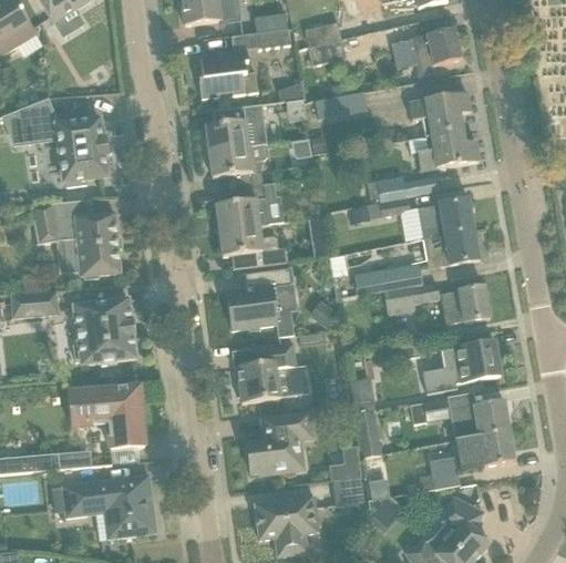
[(0,57),(37,33),(26,14),(17,0),(6,0),(0,3),(0,57)]
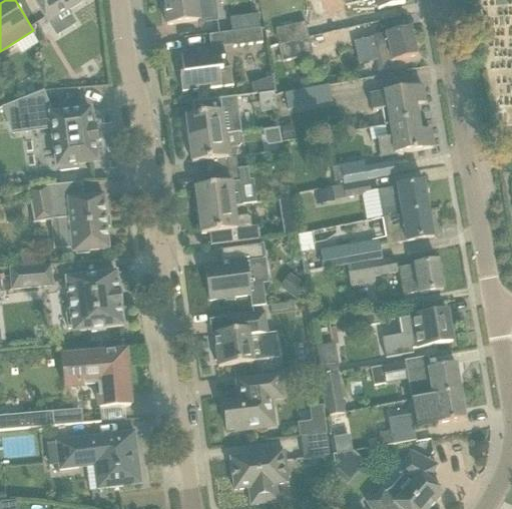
[(35,0),(48,20),(80,0),(35,0)]
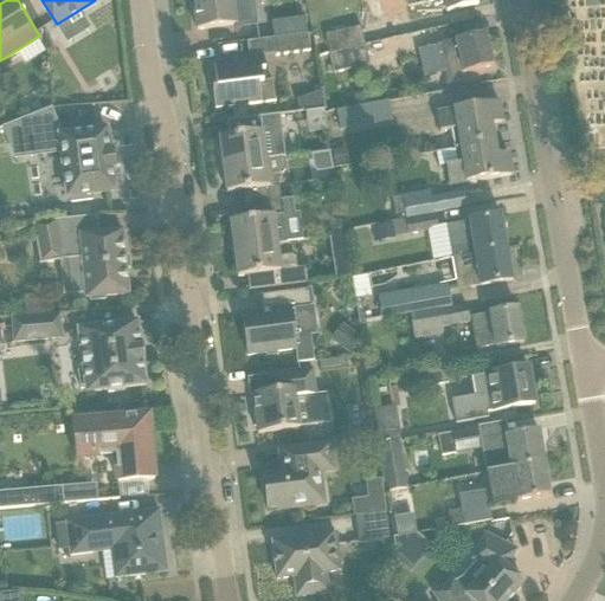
[(193,0),(197,26),(251,19),(249,0),(193,0)]
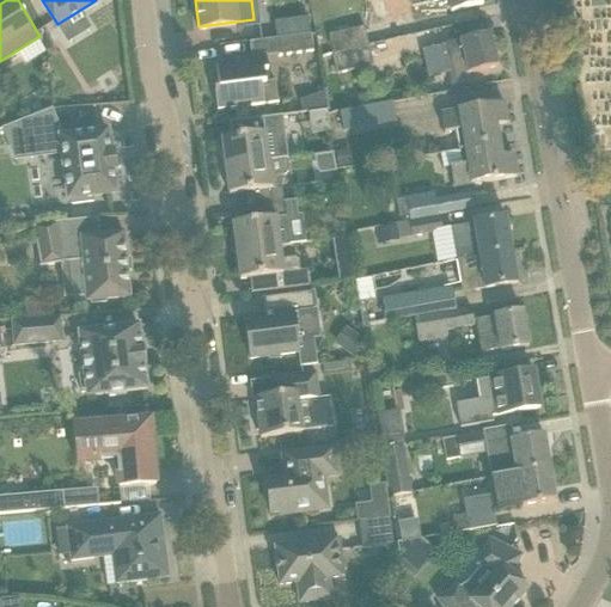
[(310,14),(275,18),(277,35),(311,30),(310,14)]
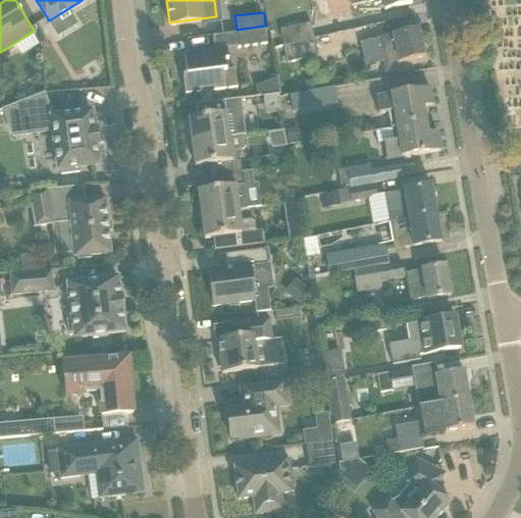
[(284,43),(315,36),(311,19),(270,29),(273,45),(284,42),(284,43)]
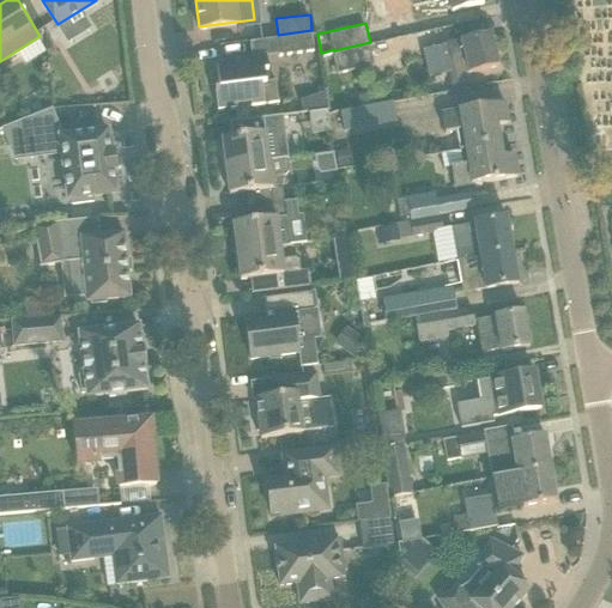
[(279,52),(314,48),(311,30),(278,35),(279,52)]
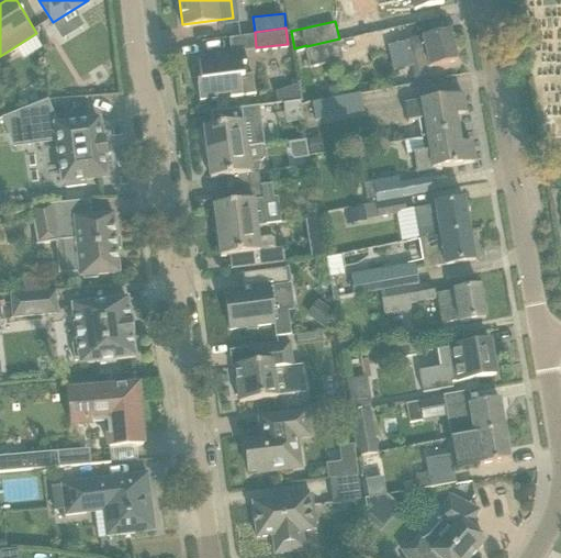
[(428,32),(406,37),(412,63),(415,75),(433,70),(432,64),(436,63),(458,58),(450,28),(428,32)]
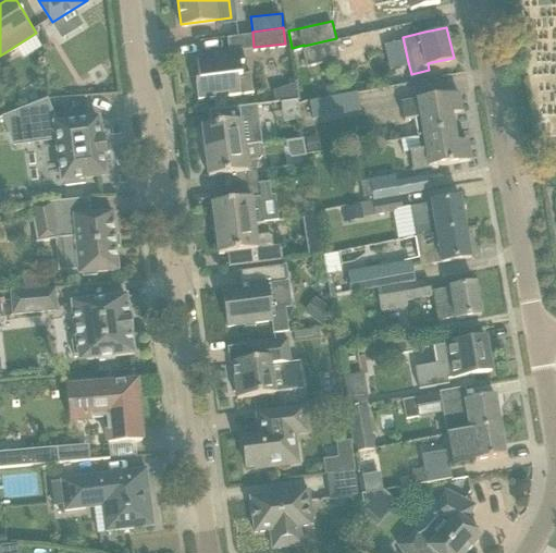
[(308,63),(341,56),(336,38),(304,46),(308,63)]
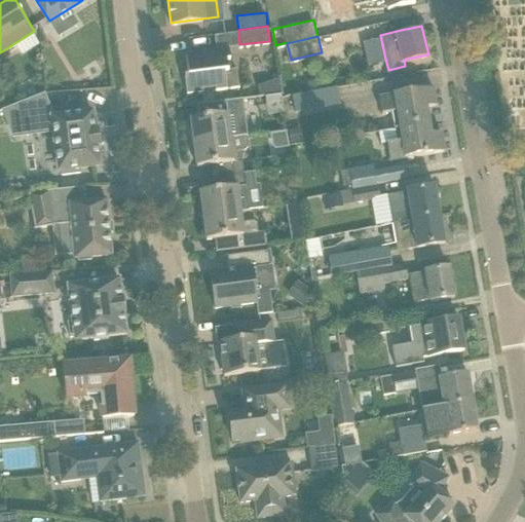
[(236,66),(230,67),(228,44),(204,47),(204,50),(186,53),(189,73),(185,73),(187,91),(202,89),(202,88),(216,86),(217,88),(228,87),(228,85),(239,84),(236,66)]
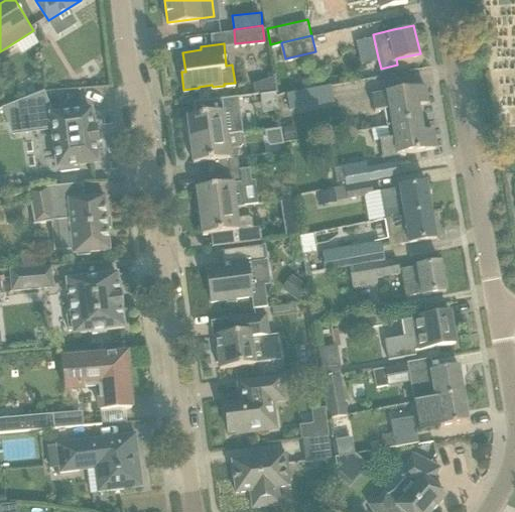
[(313,75),(301,77),(303,86),(315,84),(313,75)]
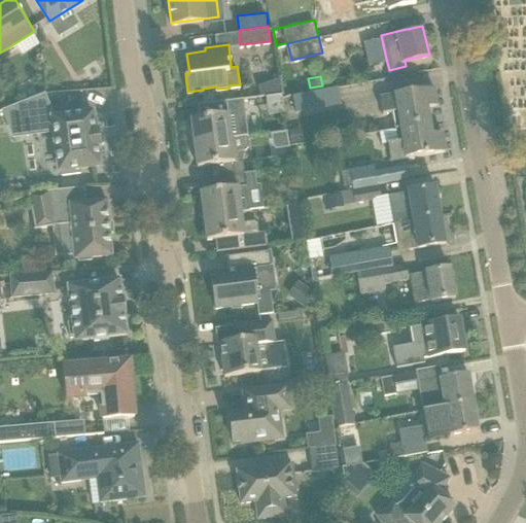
[(296,109),(342,101),(339,82),(322,85),(310,88),(293,91),(296,109)]
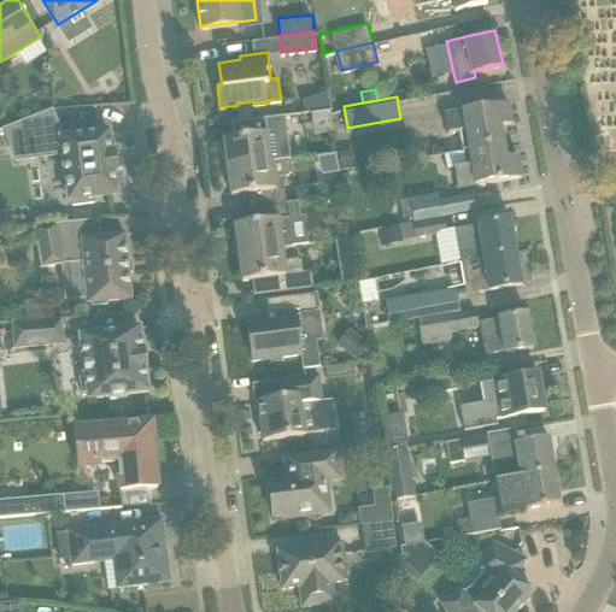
[(512,121),(510,107),(509,100),(446,111),(449,131),(459,129),(463,145),(464,148),(504,141),(500,123),(512,121)]
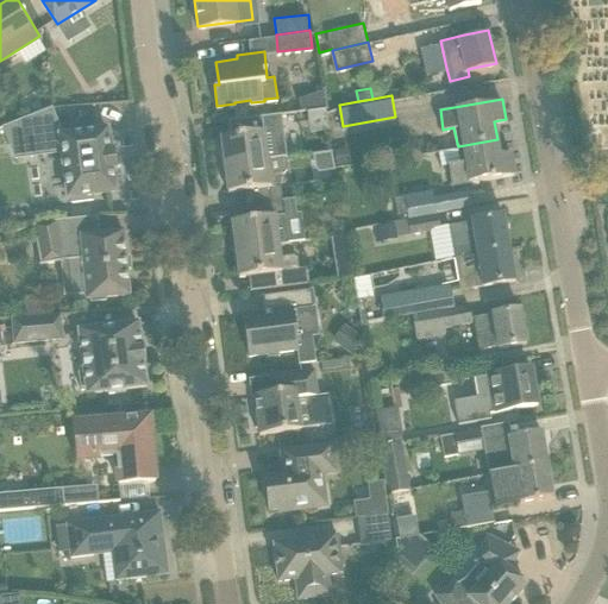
[(42,126),(57,120),(51,105),(8,121),(14,137),(42,126)]
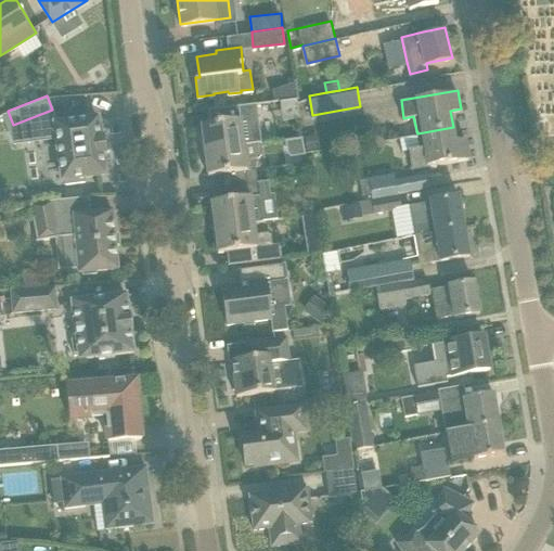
[(205,148),(260,141),(256,101),(220,106),(222,119),(201,123),(205,148)]
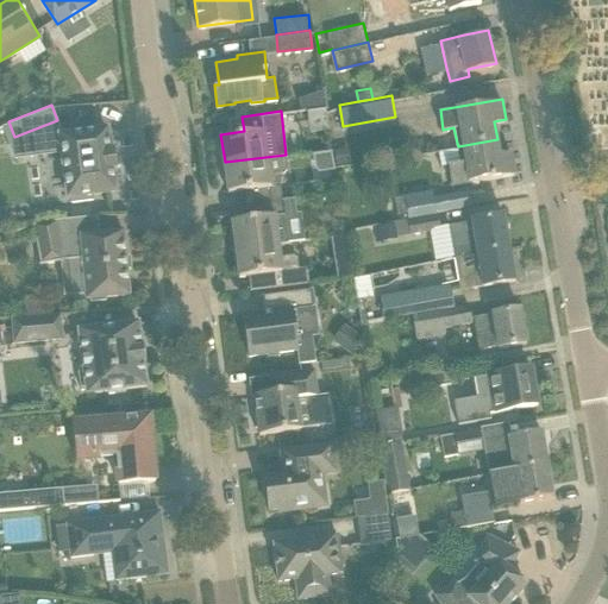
[(113,149),(110,149),(107,127),(45,134),(46,151),(62,149),(68,195),(71,194),(71,200),(93,197),(93,192),(116,188),(112,167),(116,165),(113,149)]
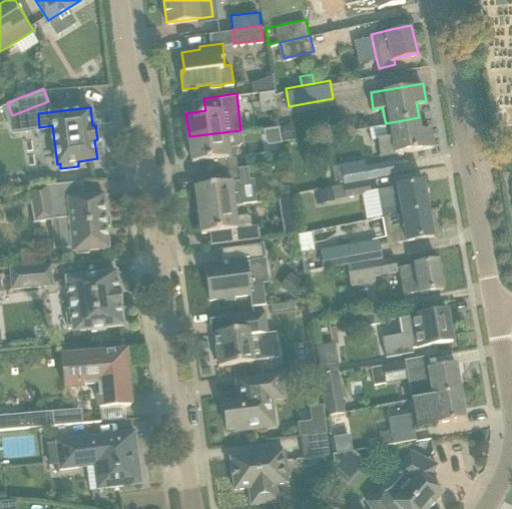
[(386,123),(369,125),(371,137),(378,136),(380,153),(414,148),(433,144),(430,126),(421,128),(419,117),(386,123)]
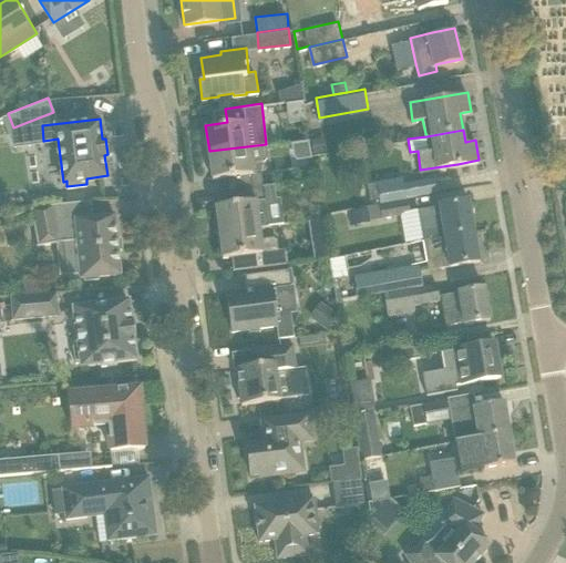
[(266,156),(267,153),(266,144),(209,151),(213,177),(234,174),(236,187),(263,184),(259,159),(266,156)]
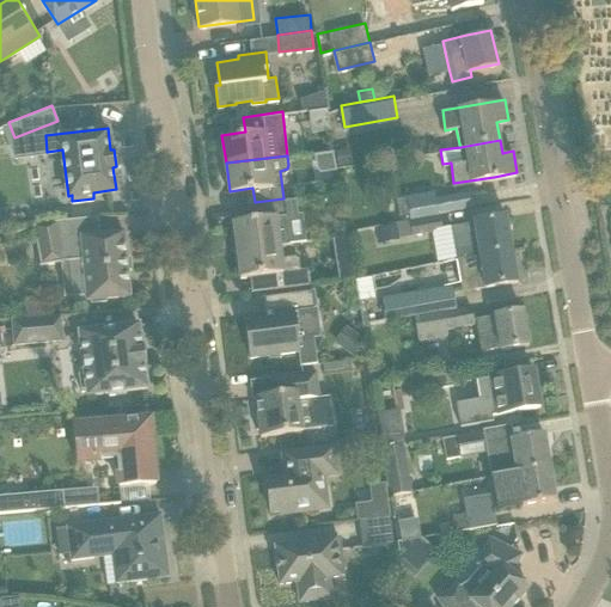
[(410,216),(475,204),(471,186),(435,192),(434,189),(405,194),(410,216)]
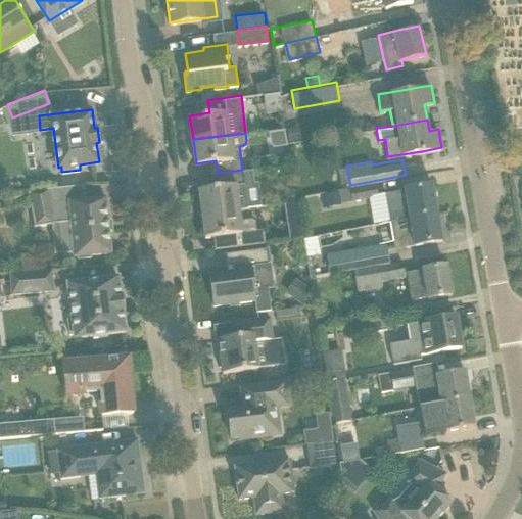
[(254,192),(245,193),(242,170),(218,173),(219,185),(199,188),(202,213),(242,206),(242,204),(255,202),(254,192)]
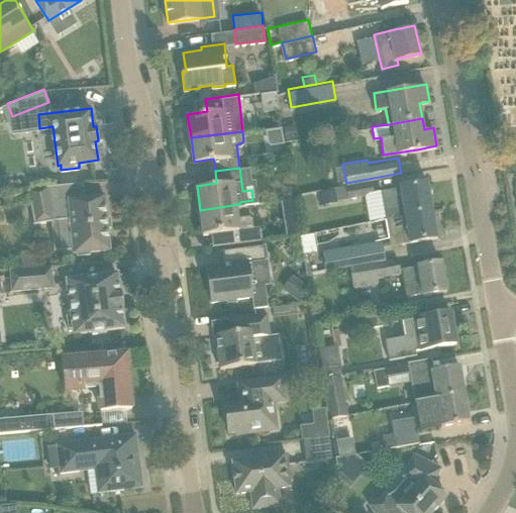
[(347,196),(375,192),(374,180),(346,184),(347,196)]
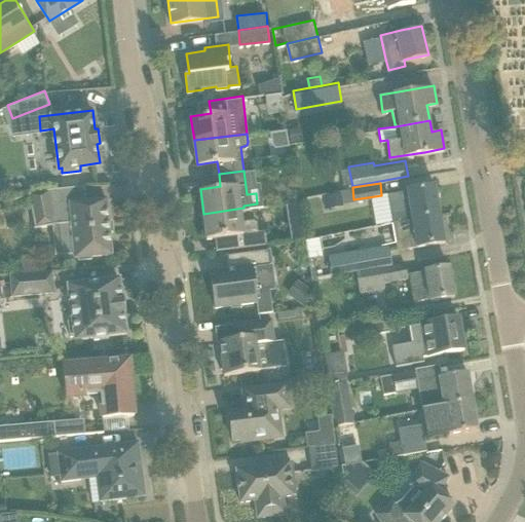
[(394,221),(440,213),(435,184),(389,191),(394,221)]
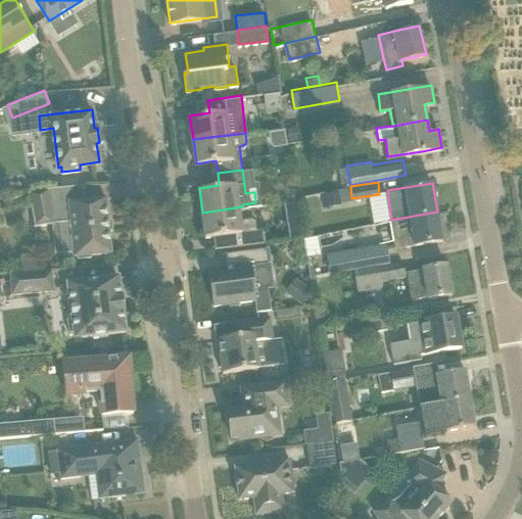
[(51,187),(45,188),(51,222),(52,222),(70,220),(74,249),(75,256),(78,256),(91,255),(91,252),(111,250),(106,196),(85,198),(68,199),(67,185),(51,187)]
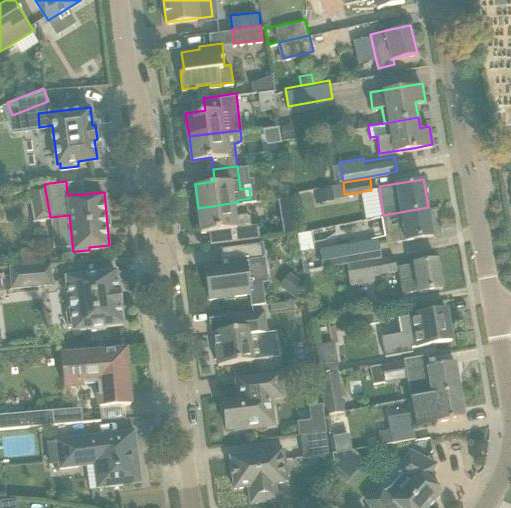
[(44,184),(26,187),(32,220),(50,217),(44,184)]
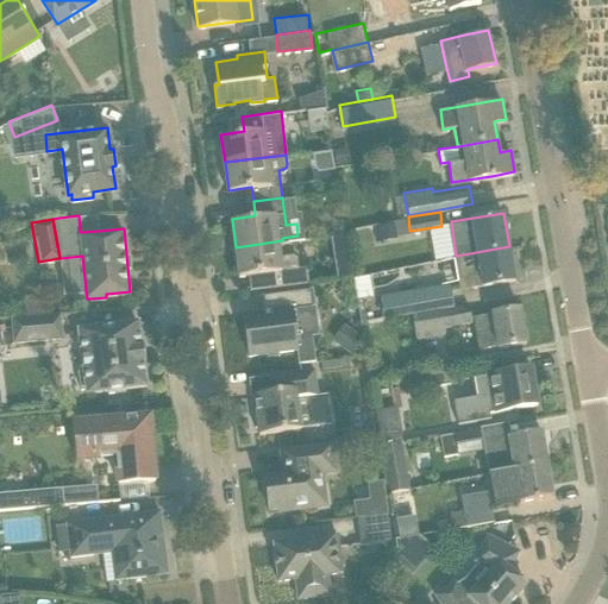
[(394,219),(375,222),(378,237),(396,233),(396,232),(394,219)]
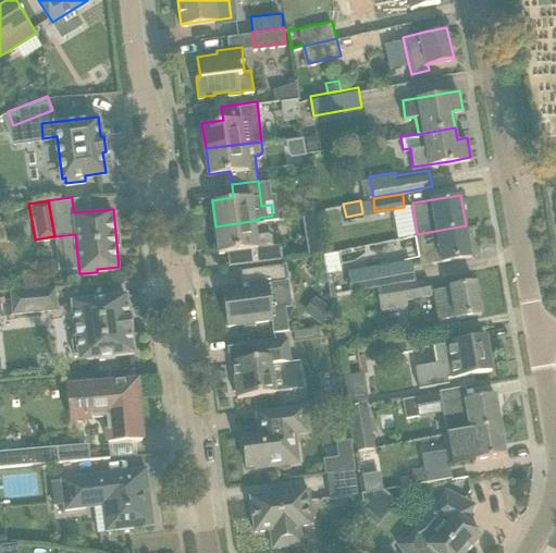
[(271,230),(259,232),(258,220),(215,226),(219,252),(239,248),(242,262),(282,257),(281,242),(273,243),(271,230)]
